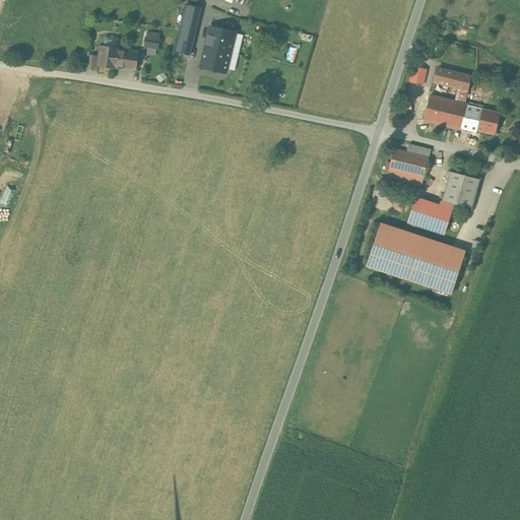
[(178,37),(193,40),(200,8),(185,5),(178,37)]
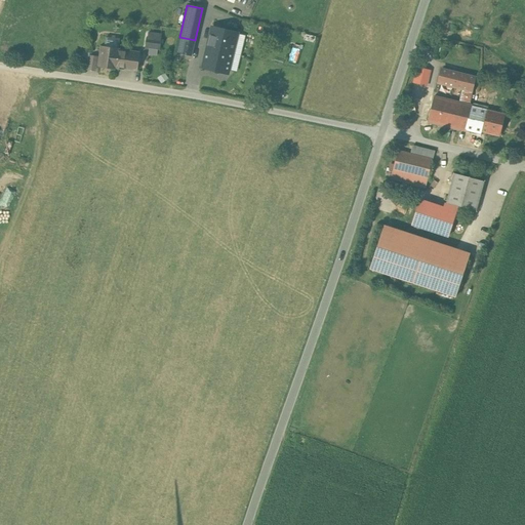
[(237,33),(212,27),(207,47),(232,53),(233,49),(237,33)]
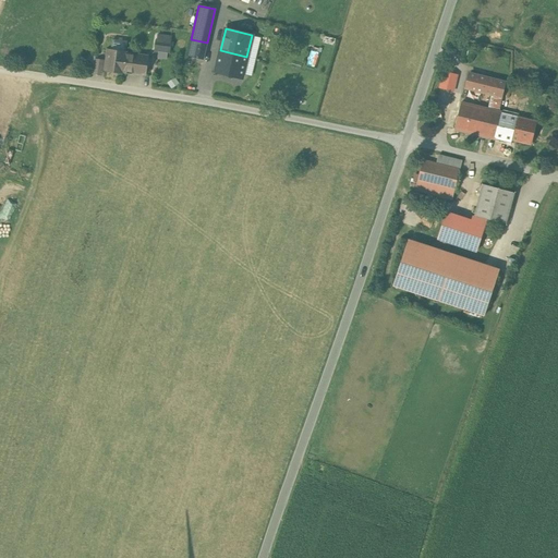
[(262,31),(253,28),(252,35),(247,52),(256,55),(262,31)]
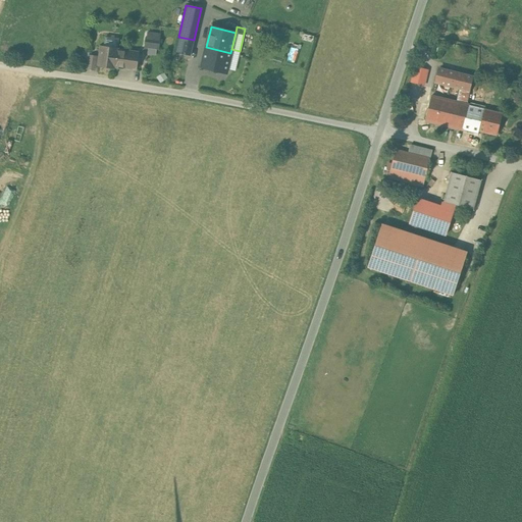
[(155,39),(146,37),(145,47),(158,49),(160,39),(159,39),(155,39)]
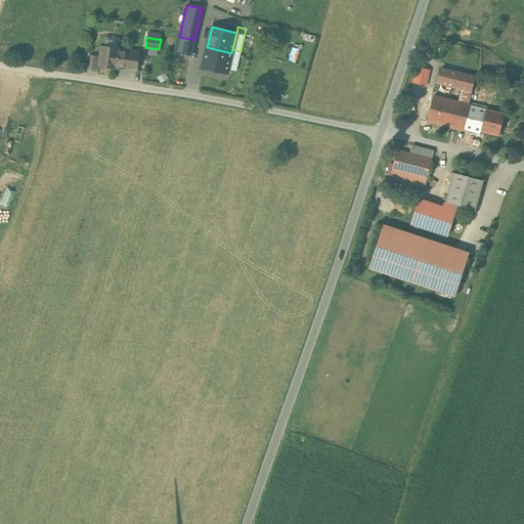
[(194,40),(179,37),(176,51),(176,52),(190,55),(194,40)]
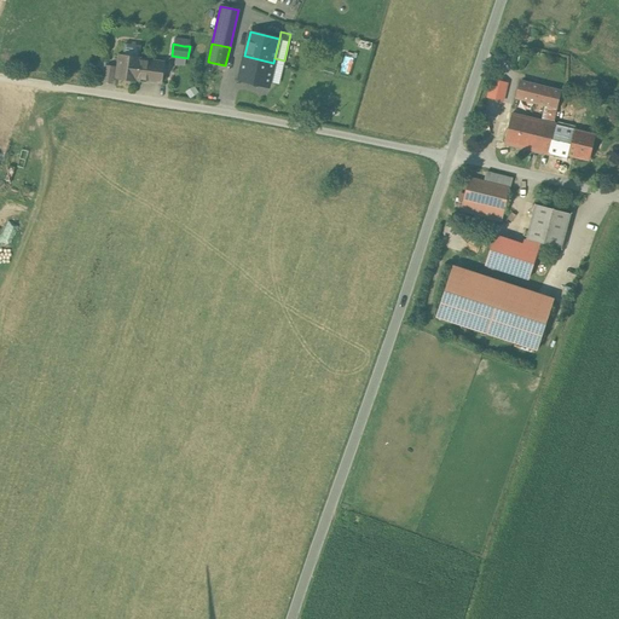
[(163,62),(139,59),(139,58),(120,56),(116,77),(137,81),(137,80),(161,84),(163,62)]
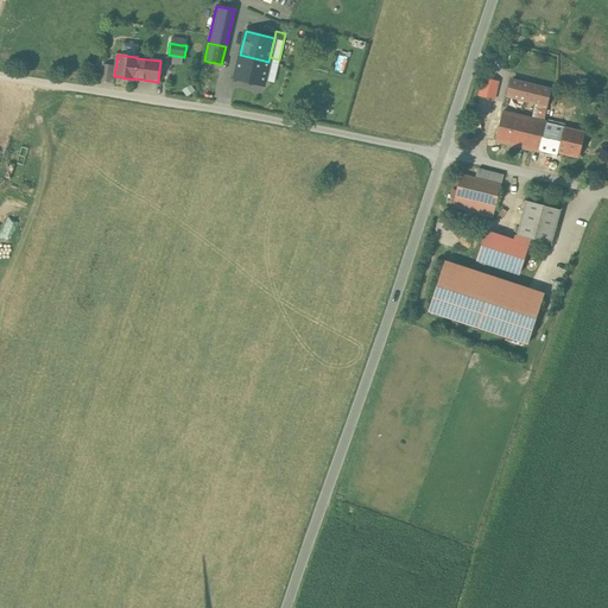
[(268,62),(240,55),(235,77),(264,84),(268,62)]
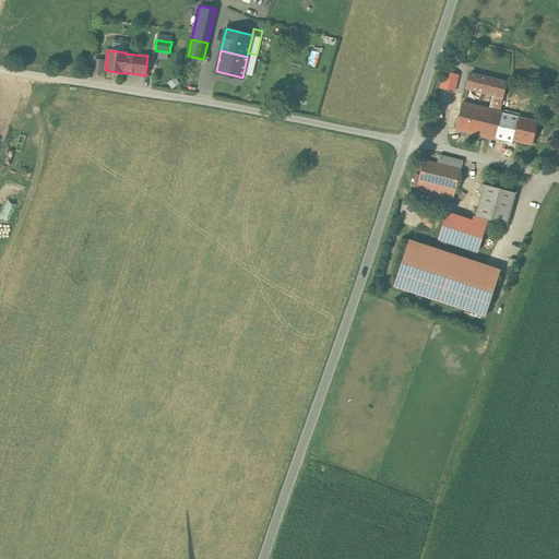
[(462,75),(445,71),(441,88),(458,93),(462,75)]
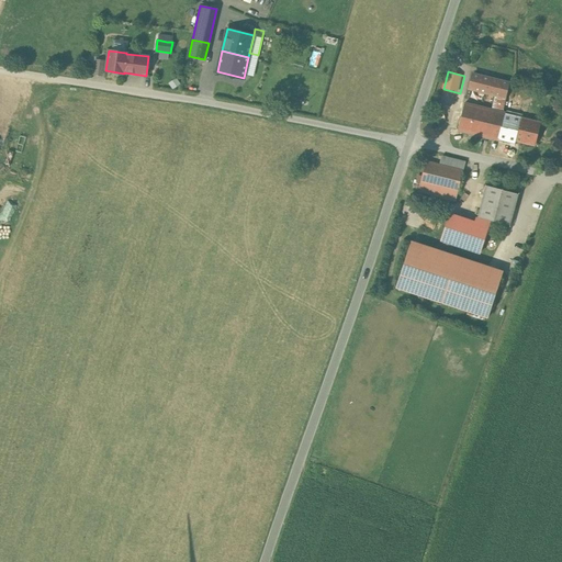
[(508,82),(472,74),(469,88),(495,94),(505,98),(508,82)]
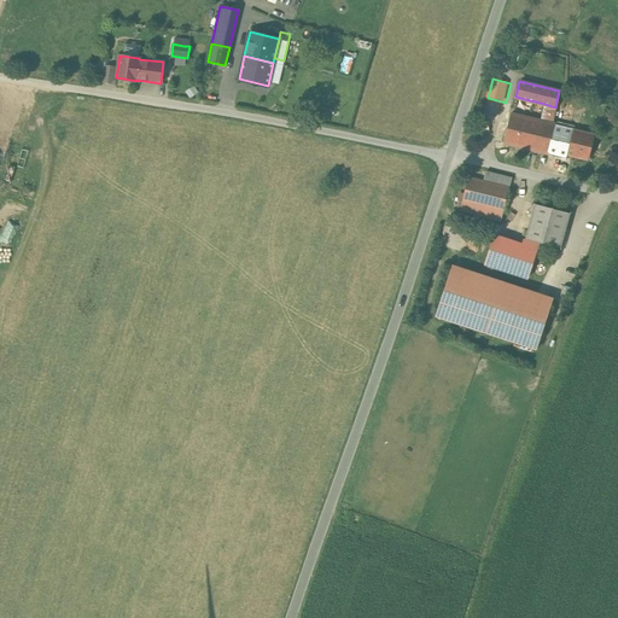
[(555,108),(544,104),(541,121),(551,123),(555,108)]
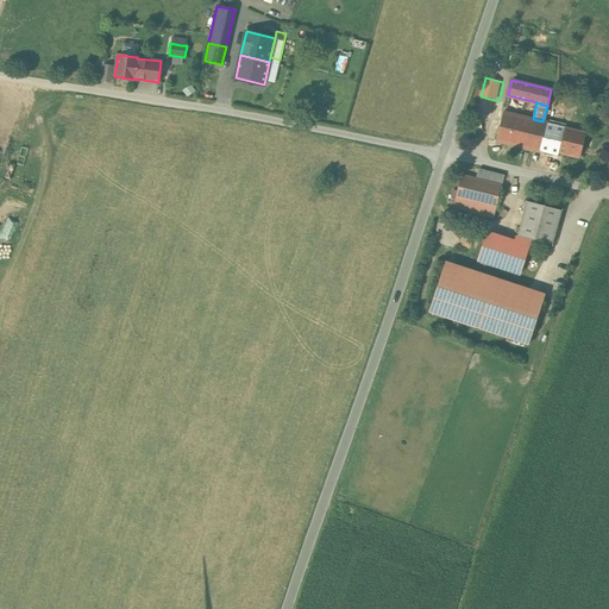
[(533,119),(504,112),(497,140),(533,149),(558,155),(558,151),(564,129),(564,127),(542,121),(533,119)]
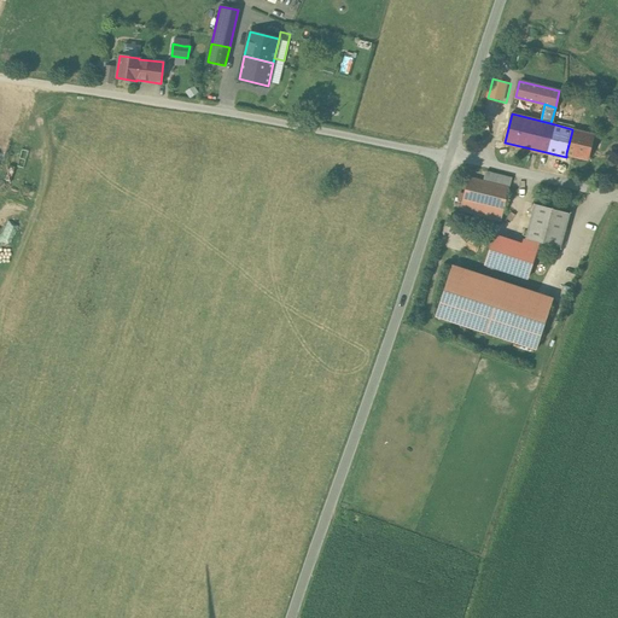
[(593,135),(572,130),(566,153),(587,158),(593,135)]
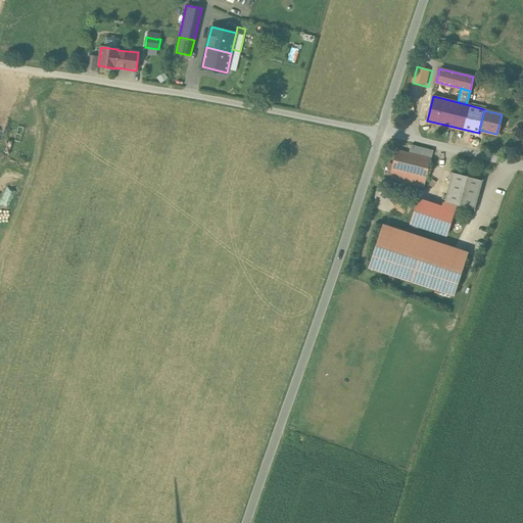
[(409,153),(431,158),(433,151),(411,145),(409,153)]
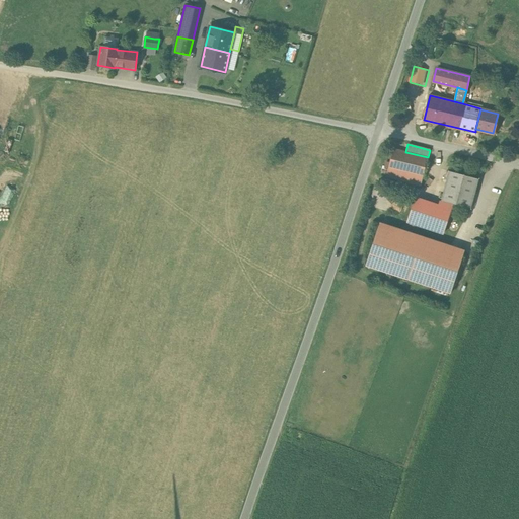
[(428,157),(405,152),(393,148),(385,177),(421,186),(428,157)]
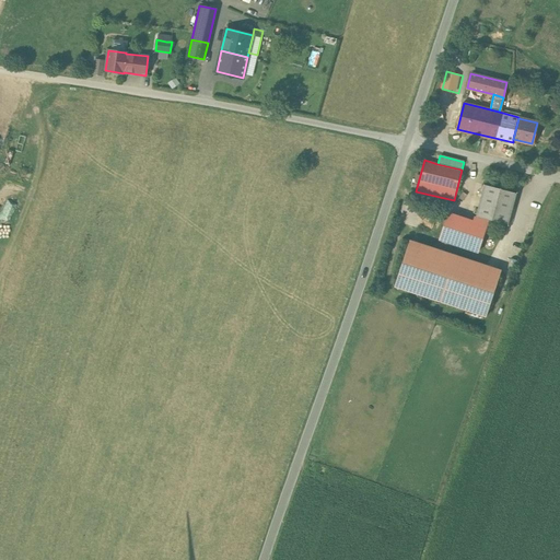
[(516,194),(485,185),(476,217),(481,218),(508,224),(516,194)]
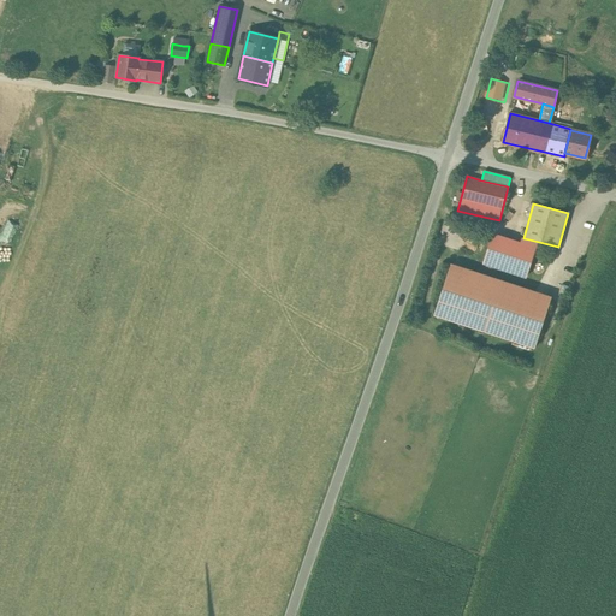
[(520,265),(529,240),(523,238),(495,230),(487,254),(520,265)]
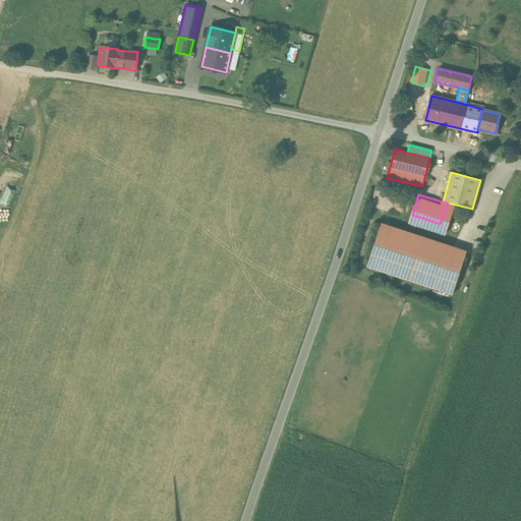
[(464,251),(383,225),(369,267),(451,293),(464,251)]
